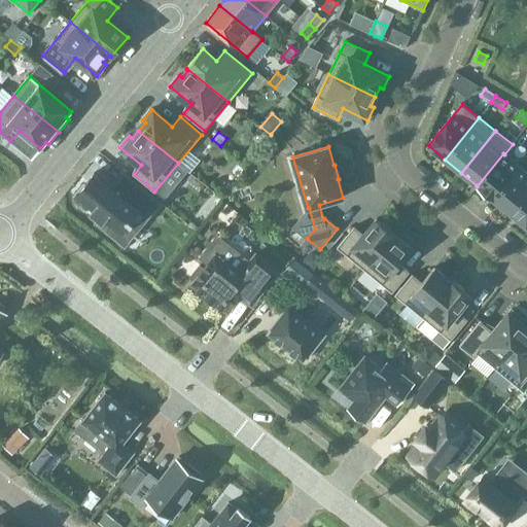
[(493,200),(520,167),(504,154),(503,153),(477,186),(493,200)]
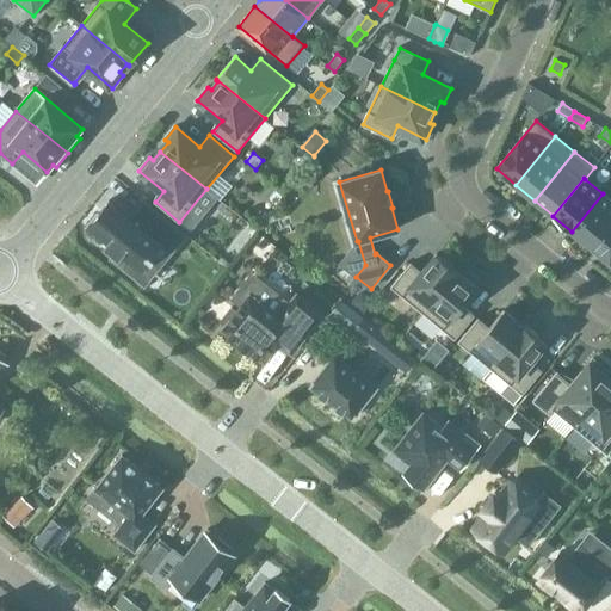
[(572,232),(591,246),(610,221),(610,199),(603,193),(572,232)]
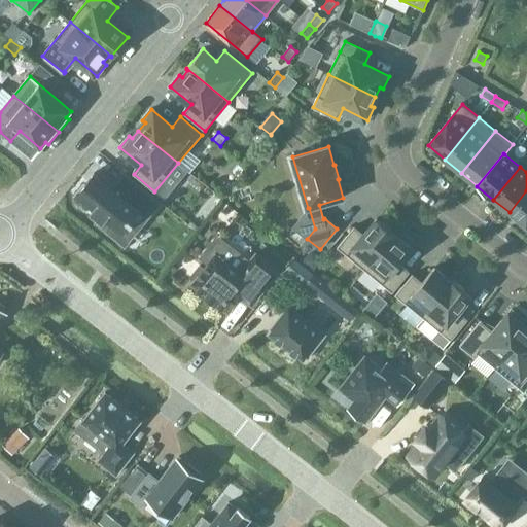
[(96,172),(76,196),(93,209),(92,211),(101,219),(99,221),(127,243),(147,216),(157,203),(130,180),(120,191),(96,172)]
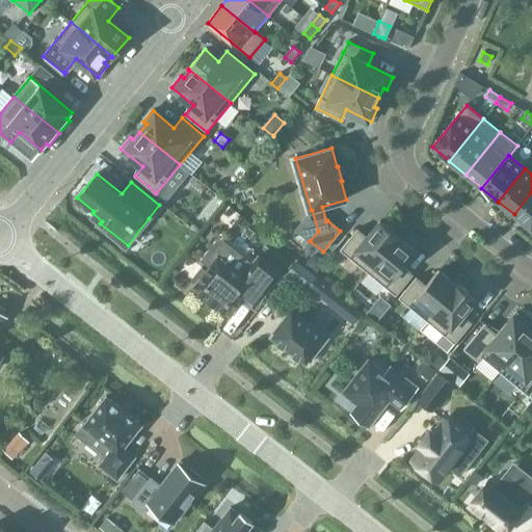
[(531,192),(514,214),(531,229),(531,228),(531,192)]
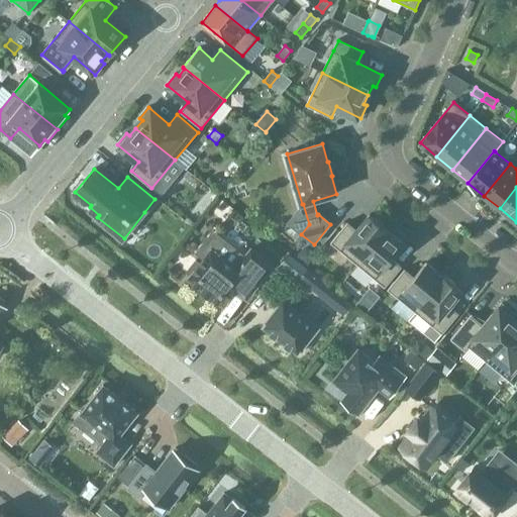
[(331,242),(357,265),(388,229),(370,214),(356,230),(347,222),(331,242)]
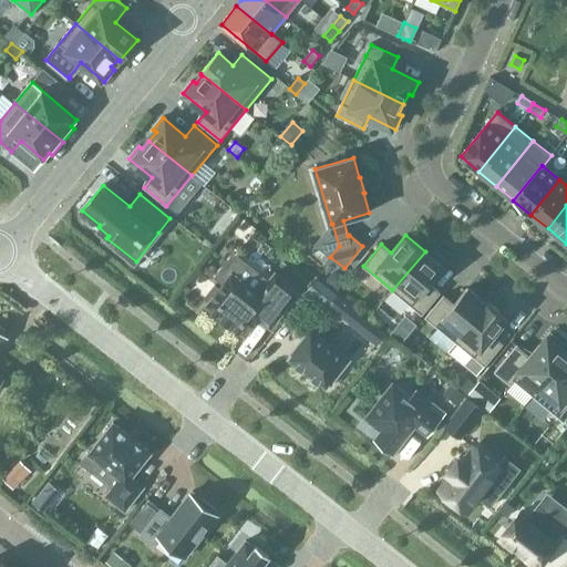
[(425,251),(392,290),(422,315),(441,292),(430,285),(443,268),(424,254),(425,251)]
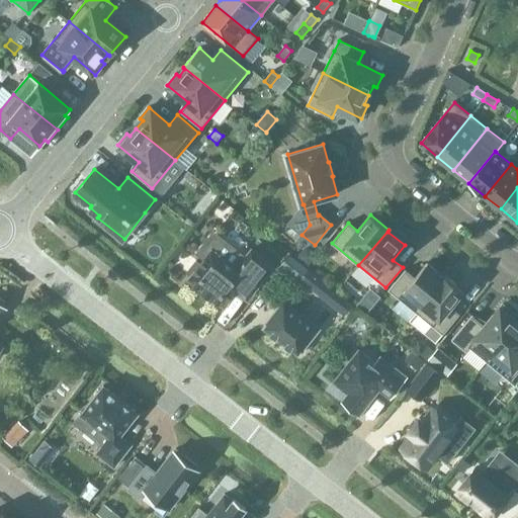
[(298,254),(308,262),(315,252),(306,245),(298,254)]
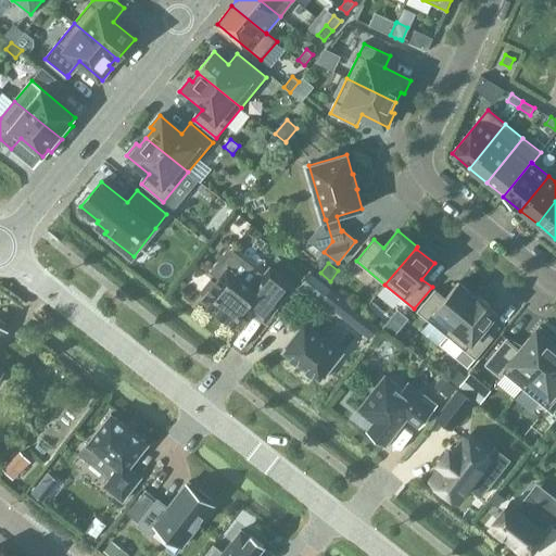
[(278,310),(294,288),(270,269),(254,290),(227,269),(215,285),(211,281),(201,293),(205,297),(203,300),(218,312),(217,313),(225,319),(226,318),(240,329),(264,299),(278,310)]
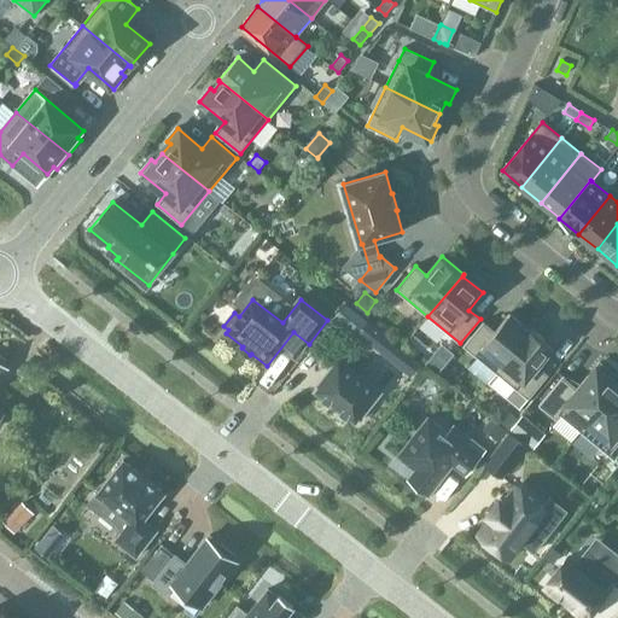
[(359,333),(368,320),(345,302),(334,315),(359,333)]
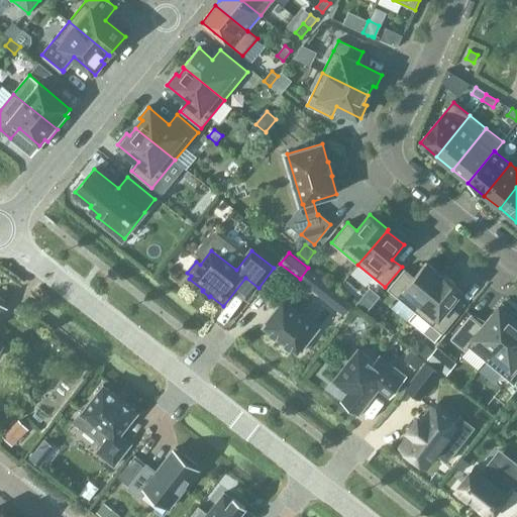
[(388,290),(415,312),(444,276),(443,276),(442,277),(426,263),(414,277),(405,270),(388,290)]
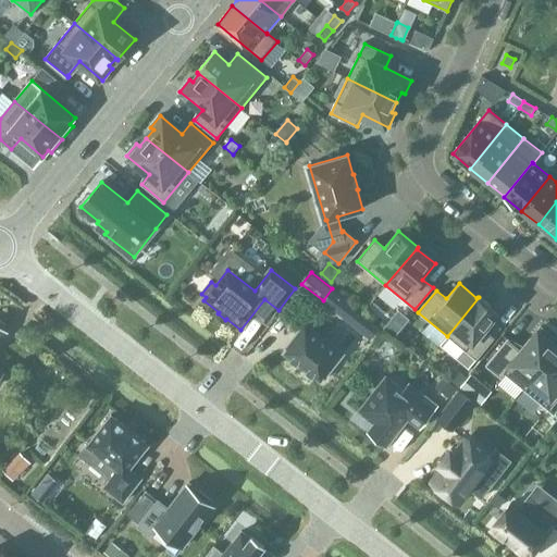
[(479,297),(447,336),(477,360),(494,337),(484,330),(498,312),(479,297)]
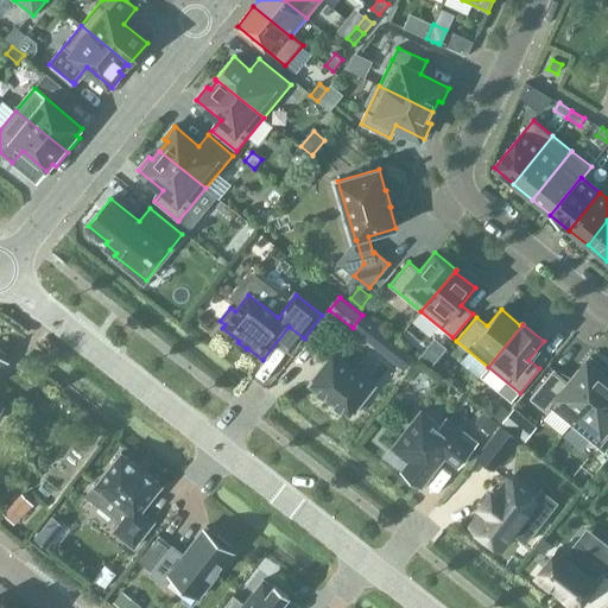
[(385,331),(373,346),(405,371),(416,356),(385,331)]
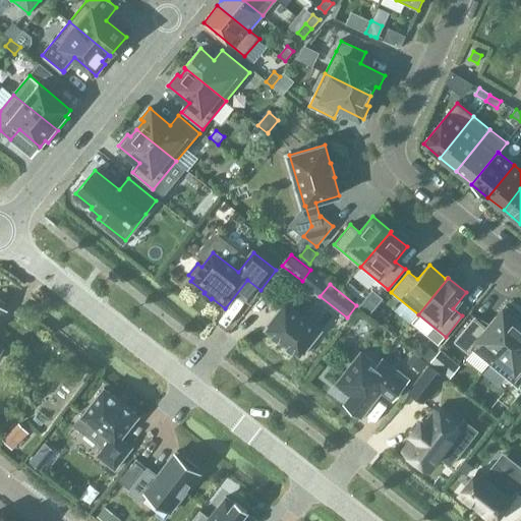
[(369,315),(383,298),(372,290),(358,306),(369,315)]
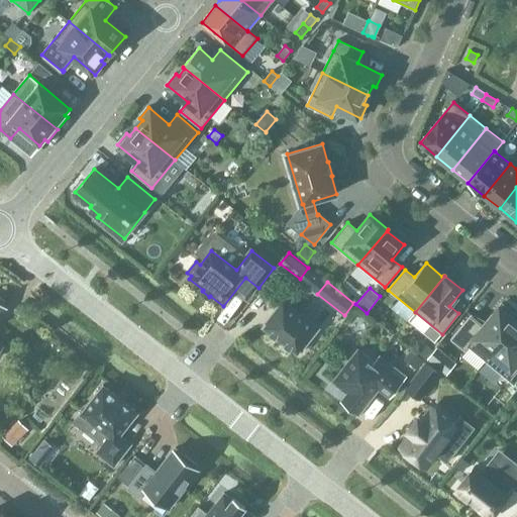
[(265,325),(299,352),(319,327),(285,300),(265,325)]
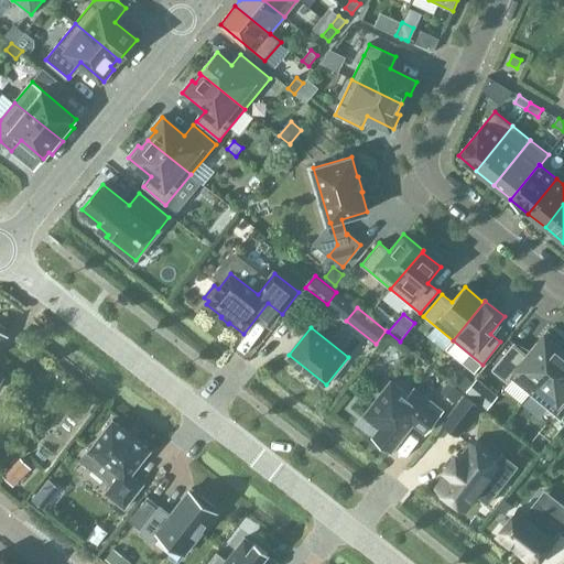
[(511,378),(530,394),(563,353),(563,350),(556,345),(560,342),(548,332),(529,355),(514,343),(492,370),(508,382),(511,378)]
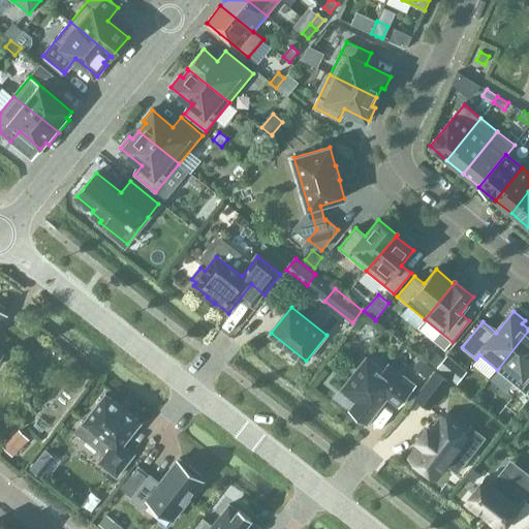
[(528,331),(497,370),(526,394),(528,390),(528,331)]
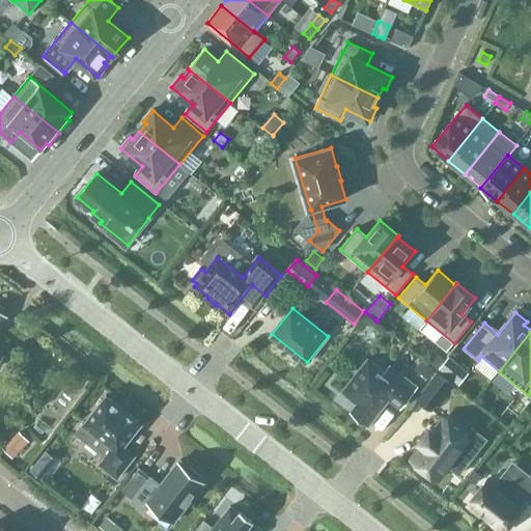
[(429,363),(436,368),(438,369),(445,360),(437,354),(429,363)]
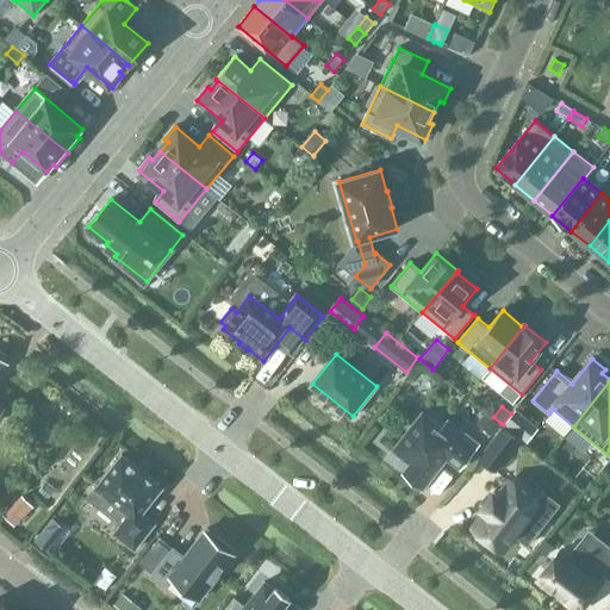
[(511,414),(503,424),(503,425),(511,431),(523,416),(515,410),(511,414)]
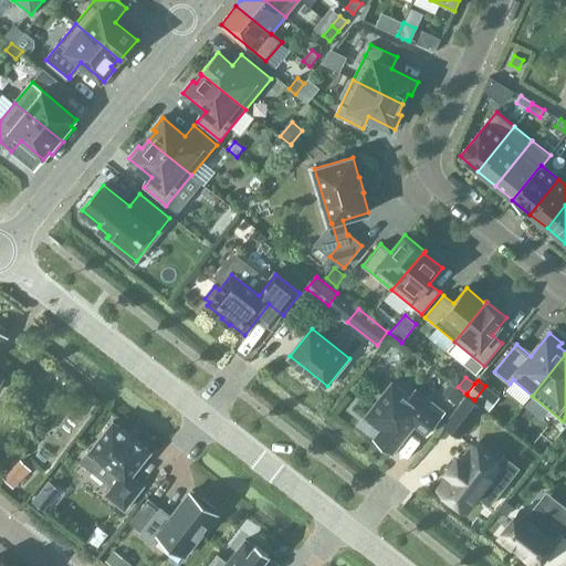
[(457,402),(464,392),(458,387),(451,381),(443,391),(457,402)]
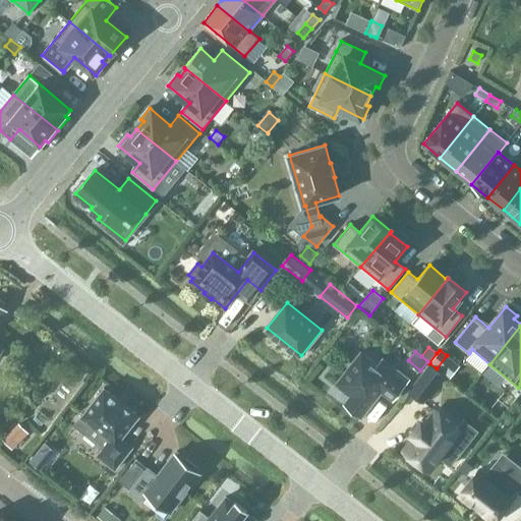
[(360,352),(335,385),(350,396),(344,404),(361,417),(382,392),(393,401),(409,380),(396,370),(391,377),(360,352)]
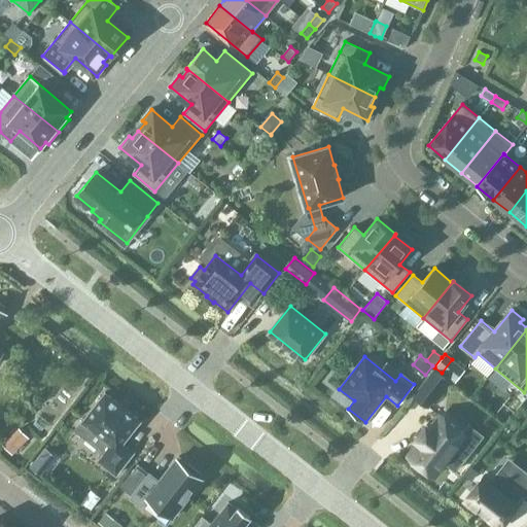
[(435,371),(415,396),(427,407),(448,381),(435,371)]
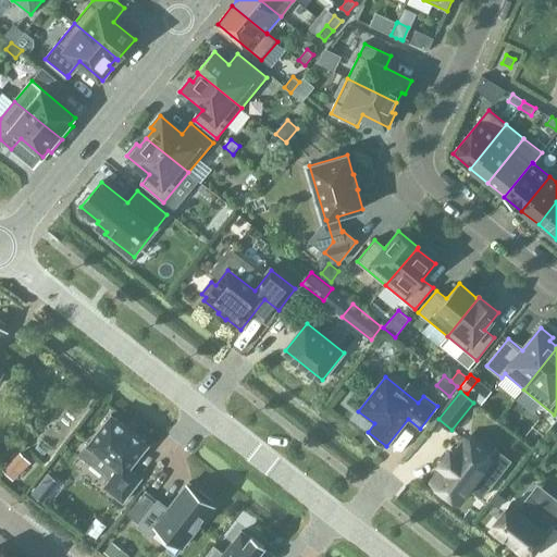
[(103,487),(122,502),(141,479),(130,469),(148,445),(111,416),(79,455),(81,455),(87,446),(111,466),(104,474),(110,479),(103,487)]
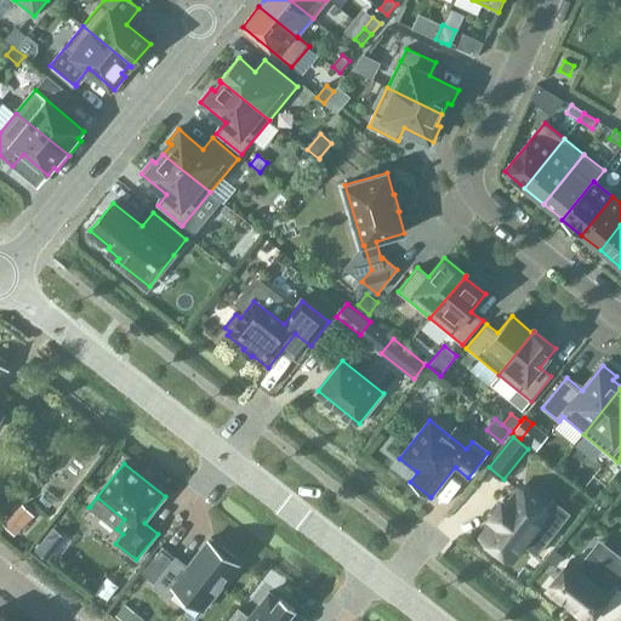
[(494,522),(482,537),(512,562),(524,546),(540,525),(553,535),(570,514),(554,502),(546,511),(519,489),(507,505),(502,501),(490,518),(494,522)]
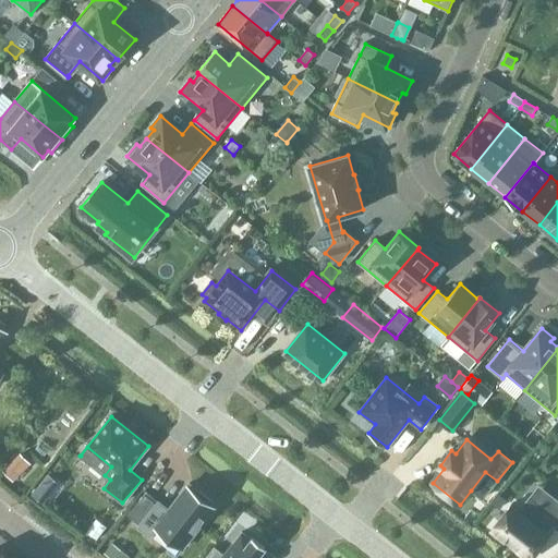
[(533,456),(536,458),(544,449),(541,446),(533,456)]
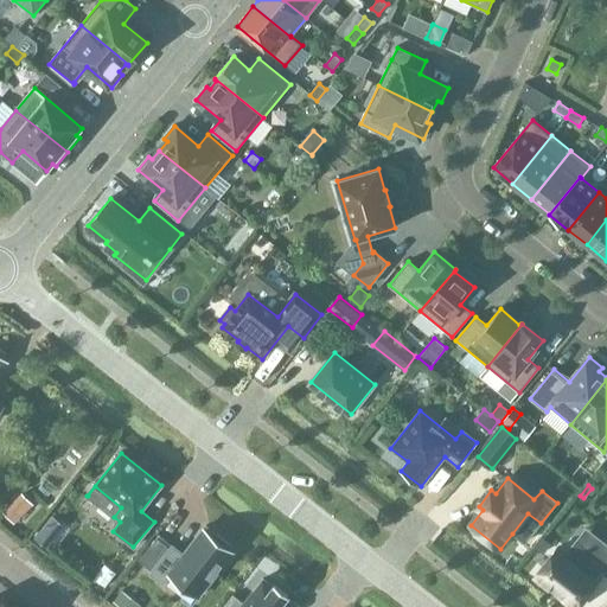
[(23,493),(4,512),(13,523),(33,504),(23,493)]
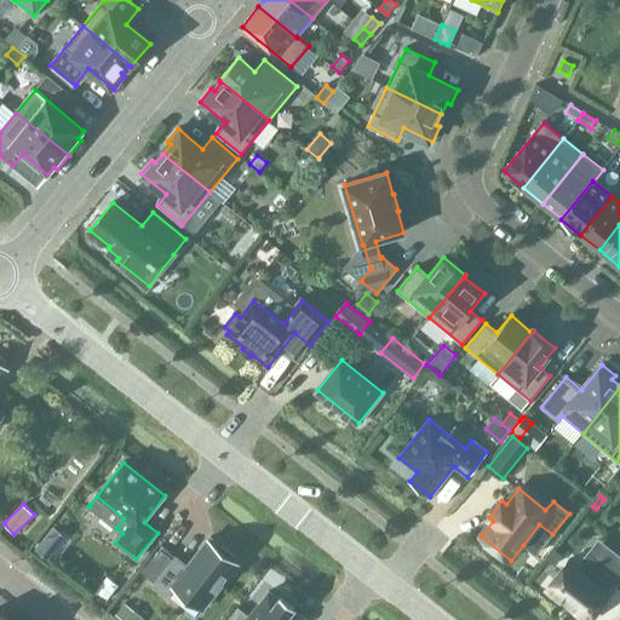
[(161,550),(143,573),(155,584),(154,586),(167,596),(173,587),(202,610),(239,564),(235,562),(237,558),(223,546),(212,538),(211,537),(210,538),(207,540),(188,567),(176,557),(173,561),(161,550)]
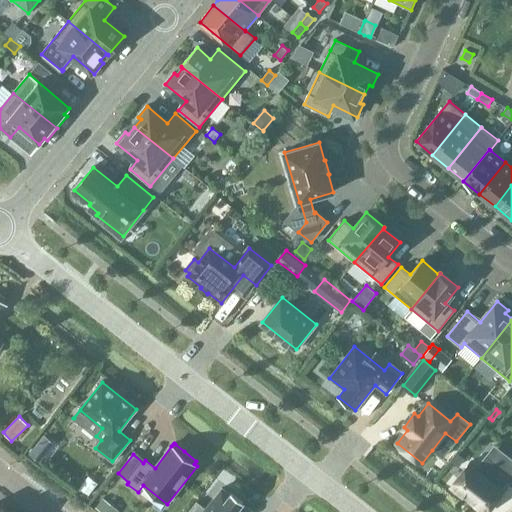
[(29,454),(39,462),(46,452),(37,445),(29,454)]
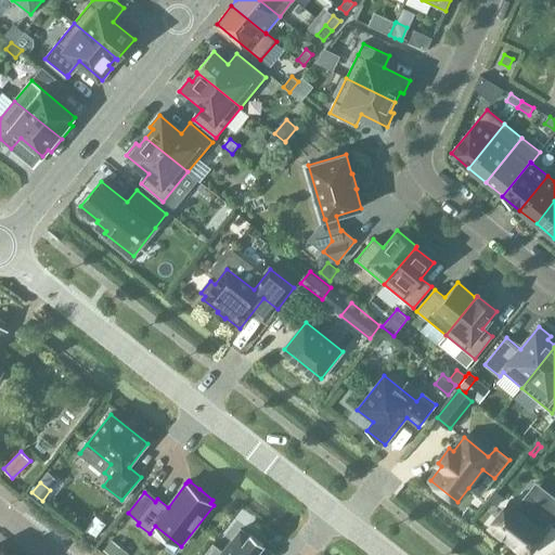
[(497,492),(489,502),(495,506),(503,498),(497,492)]
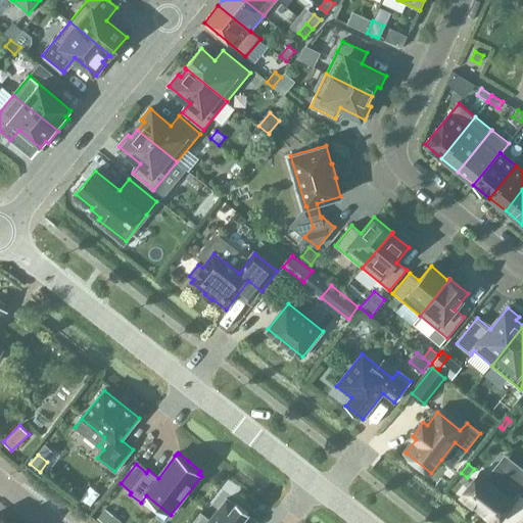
[(480,473),(461,496),(493,522),(496,522),(515,501),(513,498),(519,491),(522,494),(522,485),(496,466),(487,478),(480,473)]
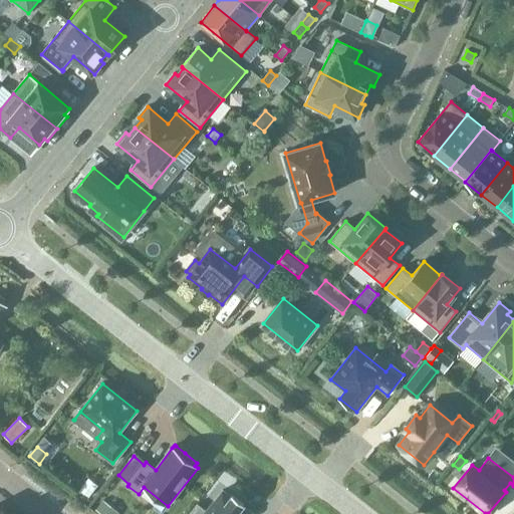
[(233,496),(225,489),(205,513),(250,513),(253,511),(245,505),(246,503),(234,494),(233,496)]
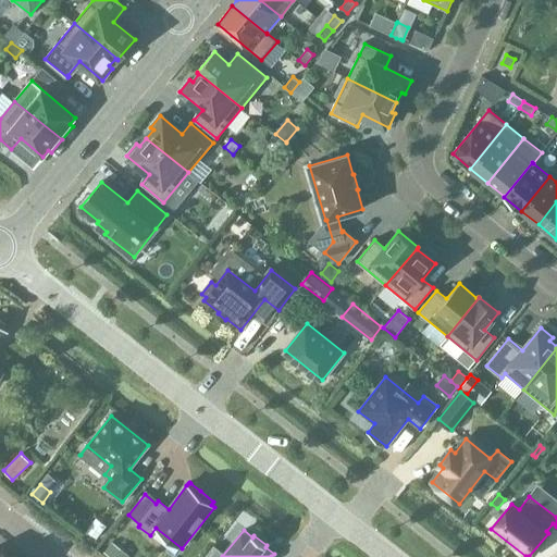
[(104,553),(109,556),(127,556),(112,544),(104,553)]
